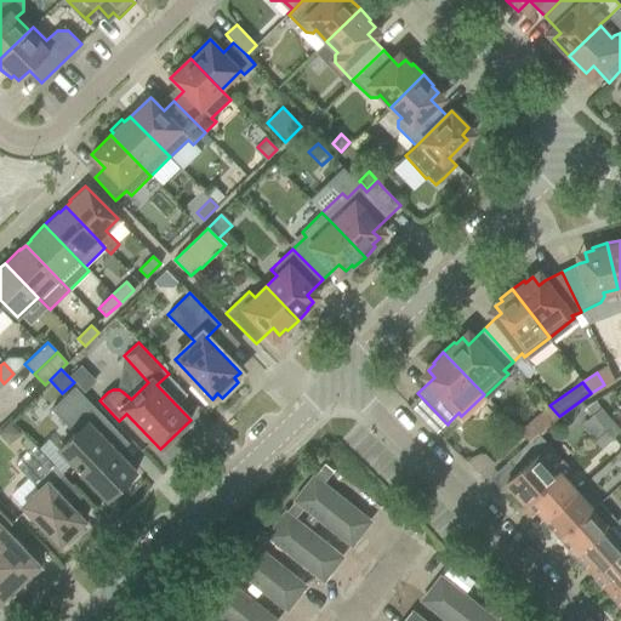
[(102,437),(113,427),(74,387),(51,410),(74,434),(58,449),(107,500),(110,496),(113,497),(120,491),(120,486),(136,472),(102,437)]
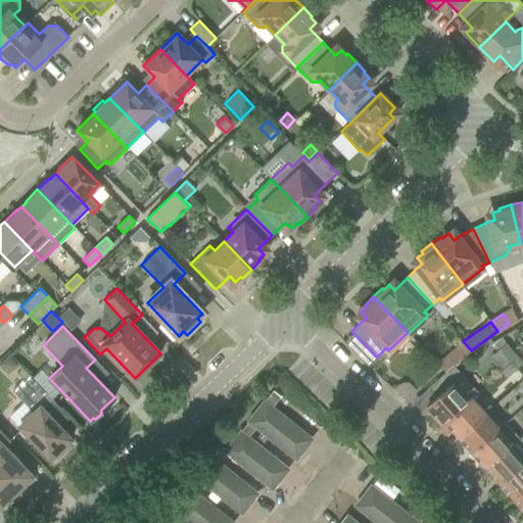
[(453,366),(471,350),(463,341),(437,364),(445,372),(453,366)]
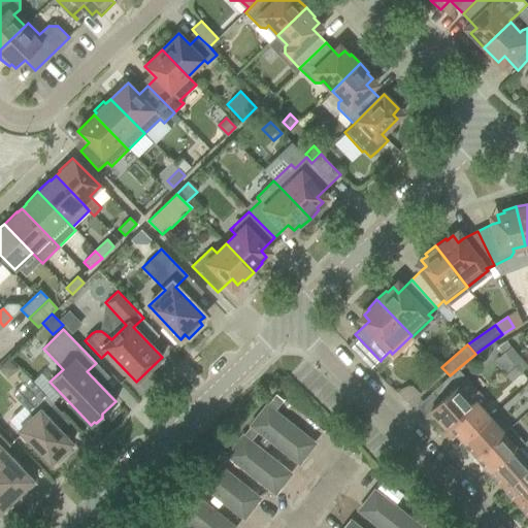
[(512,363),(519,357),(510,348),(503,353),(512,363)]
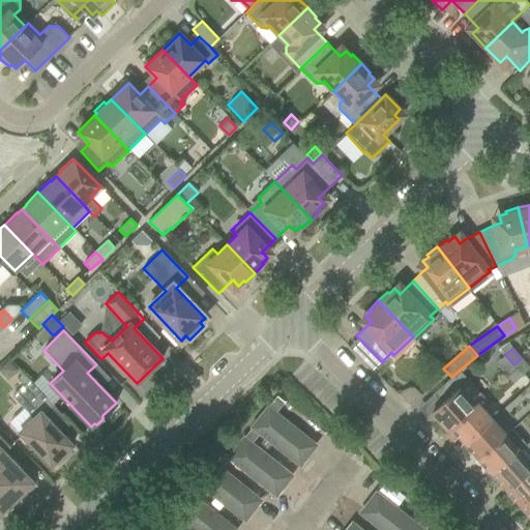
[(523,374),(529,367),(521,358),(513,364),(523,374)]
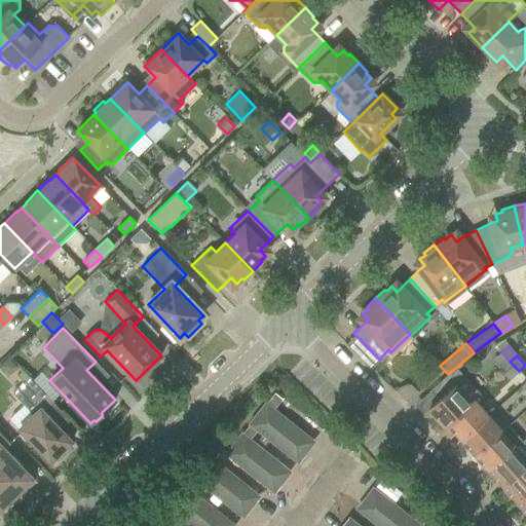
[(510,381),(519,373),(513,365),(502,374),(510,381)]
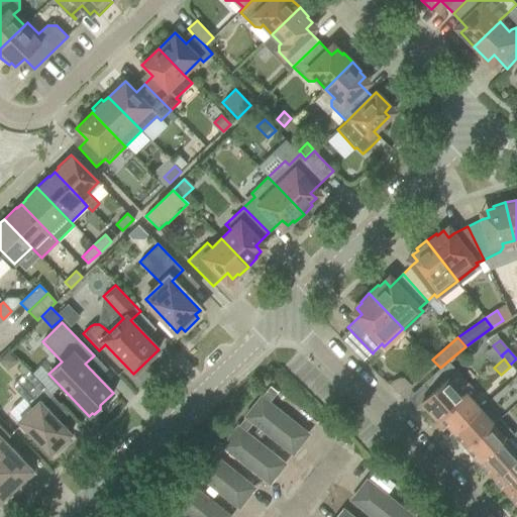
[(468,392),(472,388),(447,362),(440,368),(422,384),(430,393),(421,402),(436,419),(468,392)]
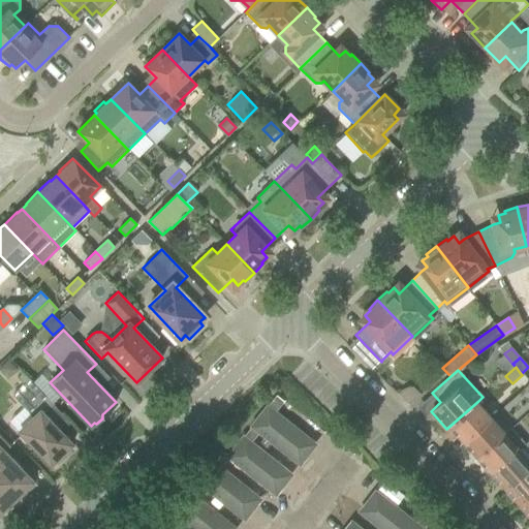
[(43,413),(54,404),(30,379),(12,396),(33,417),(19,431),(51,464),(72,443),(43,413)]
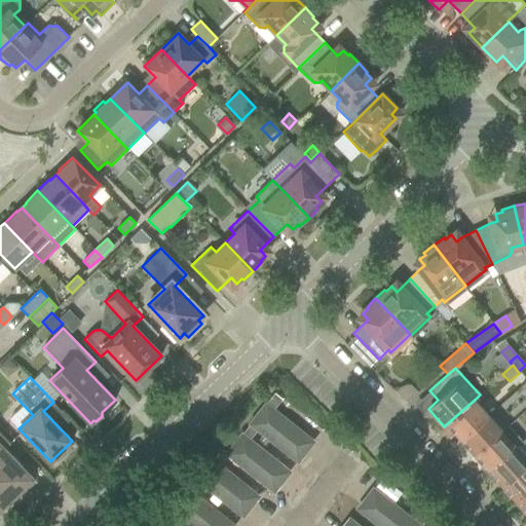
[(250,423),(258,429),(298,461),(313,442),(273,410),(283,399),(274,392),(250,423)]
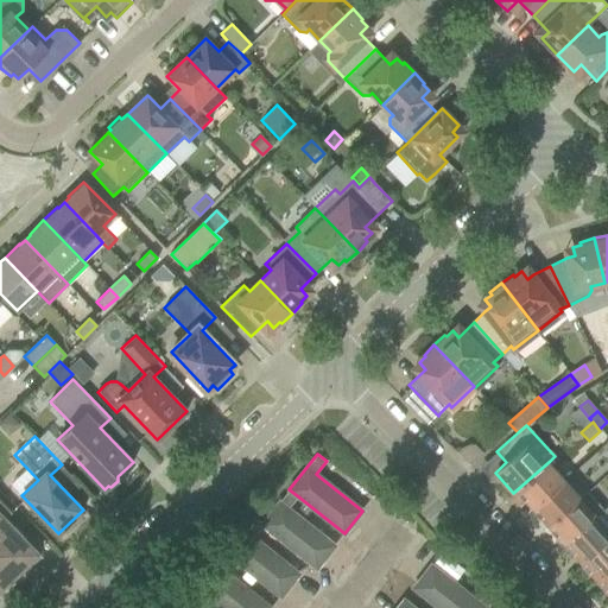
[(533,508),(565,479),(550,461),(513,493),(514,494),(518,491),(533,508)]
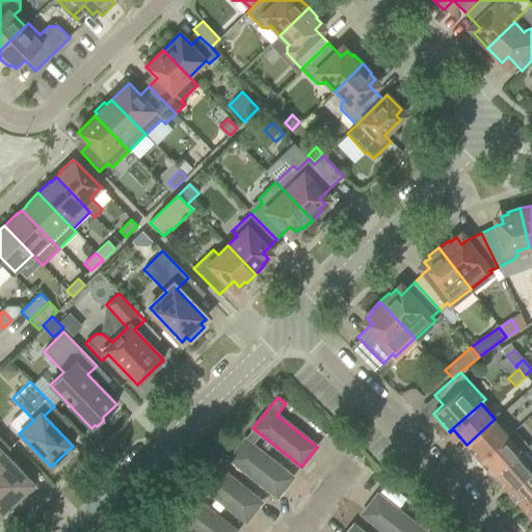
[(514,430),(508,435),(495,419),(467,445),(480,460),(514,430)]
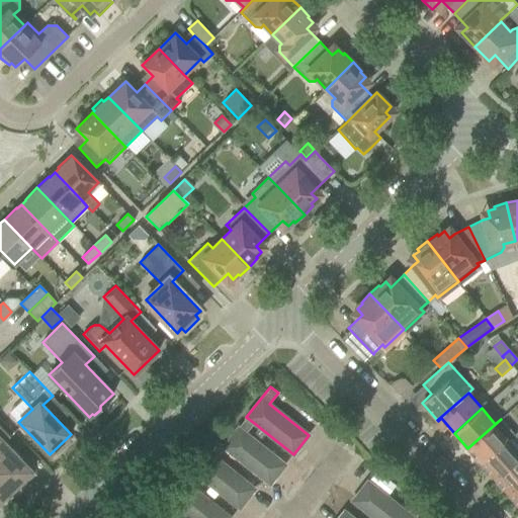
[(246,433),(254,423),(246,417),(224,446),(223,447),(224,447),(270,484),(285,464),(246,433)]
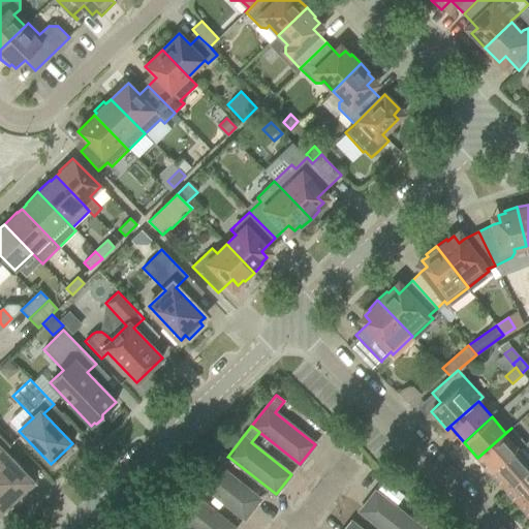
[(519,449),(525,444),(511,428),(477,458),(492,473),(519,449)]
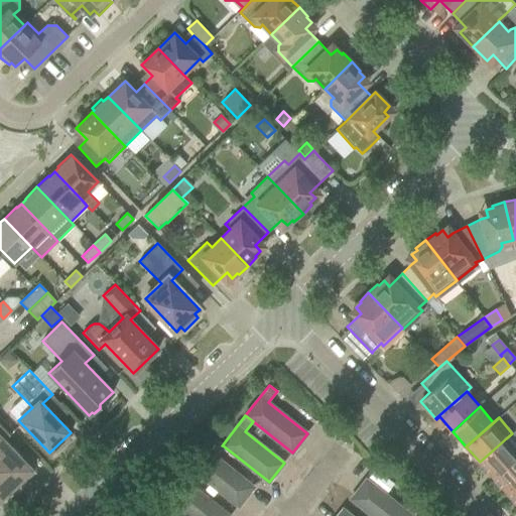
[(4,440),(10,434),(0,423),(0,500),(32,470),(4,440)]
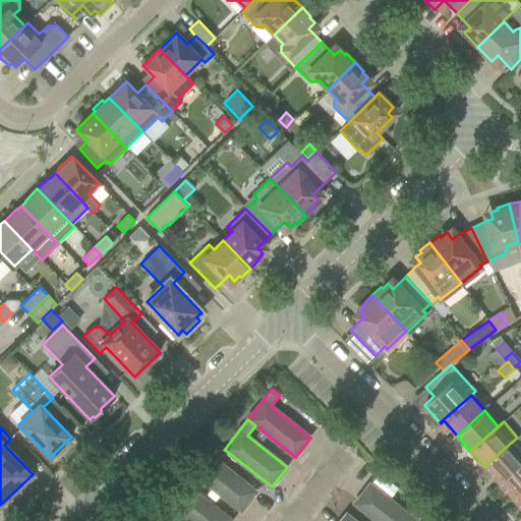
[(520,461),(520,433),(517,438),(511,443),(484,466),(498,481),(520,461)]
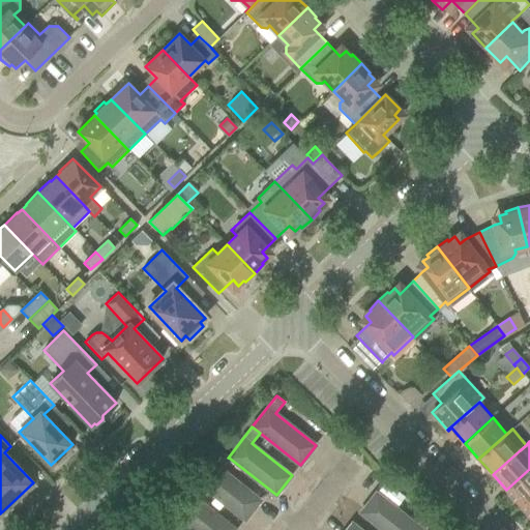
[(221,468),(229,458),(228,458),(229,457),(222,450),(197,481),(205,488),(244,520),(260,500),(221,468)]
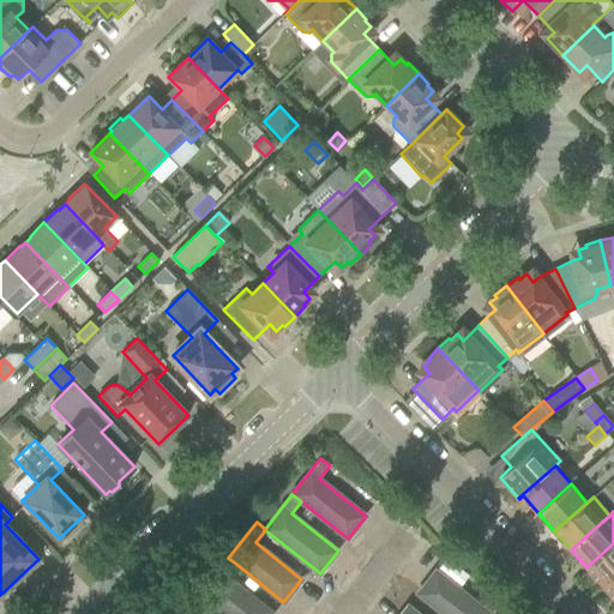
[(603,587),(613,576),(613,543),(587,567),(603,587)]
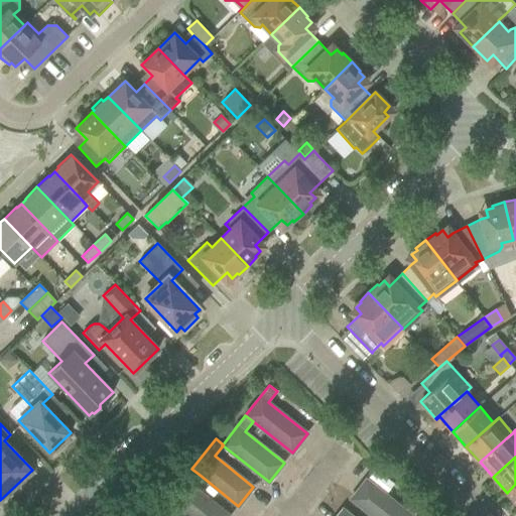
[(191,469),(168,498),(168,499),(189,515),(229,515),(191,486),(200,475),(191,469)]
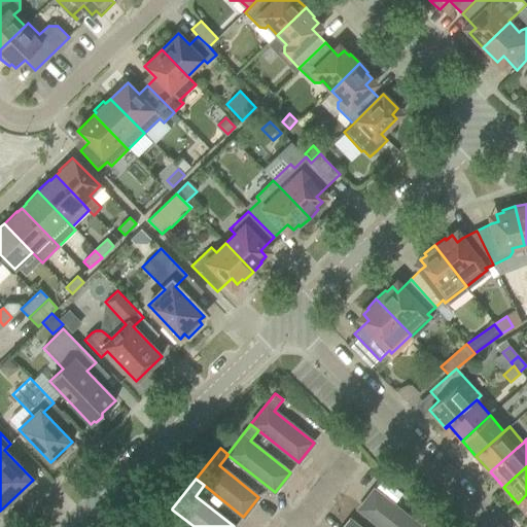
[(421,526),(422,526),(430,516),(423,510),(414,521),(374,490),(358,510),(380,526),(421,526)]
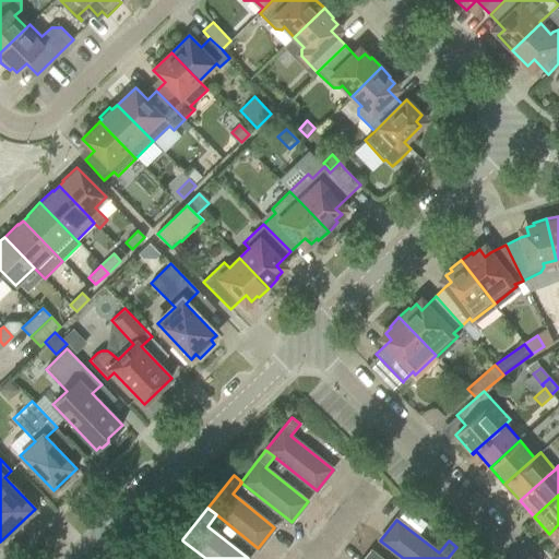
[(558,544),(558,524),(549,534),(558,544)]
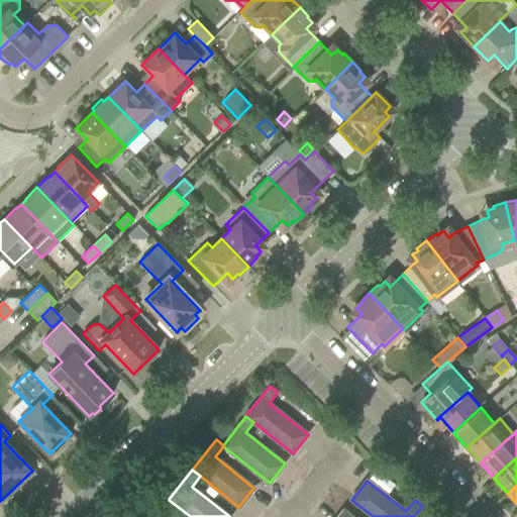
[(169,516),(161,510),(169,500),(169,499),(162,493),(142,516),(169,516)]
